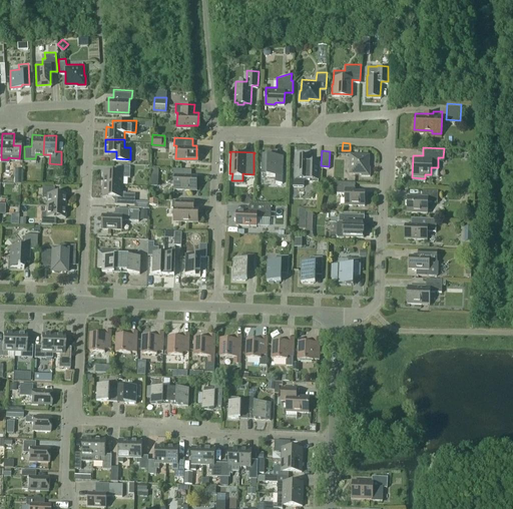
[(283,180),(284,153),(262,152),(262,160),(261,160),(261,165),(262,165),(262,173),(276,173),(276,180),(282,180),(283,180)]
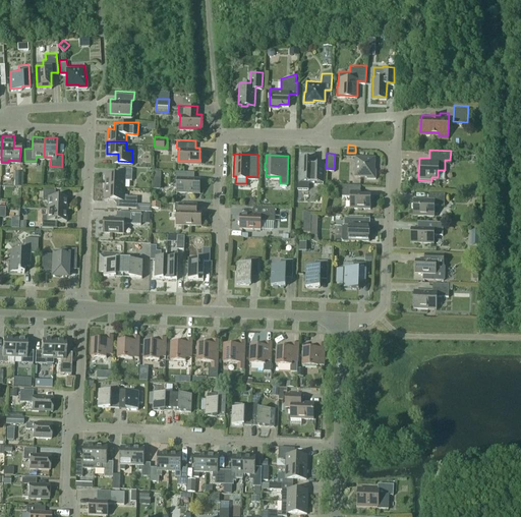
[(375,176),(375,167),(374,167),(374,155),(355,155),(354,174),(366,174),(366,176),(375,176)]
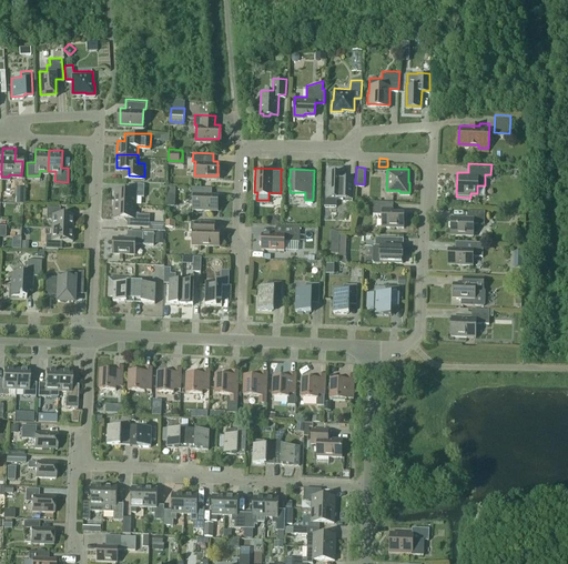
[(344,181),(344,171),(327,171),(326,194),(325,194),(325,203),(336,204),(336,195),(343,195),(343,200),(352,200),(353,182),(344,181)]
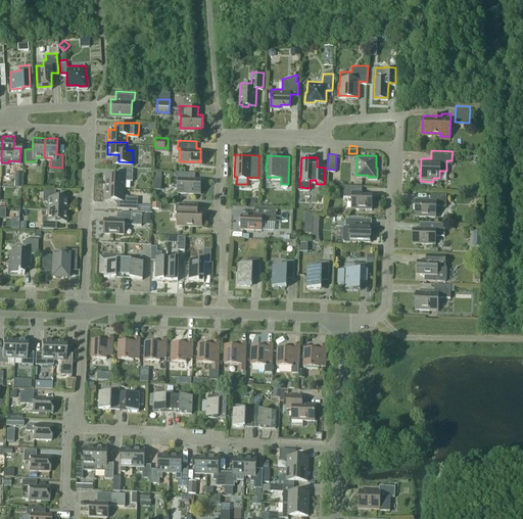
[(106,173),(105,186),(125,186),(126,178),(132,179),(133,167),(119,167),(119,174),(106,173)]
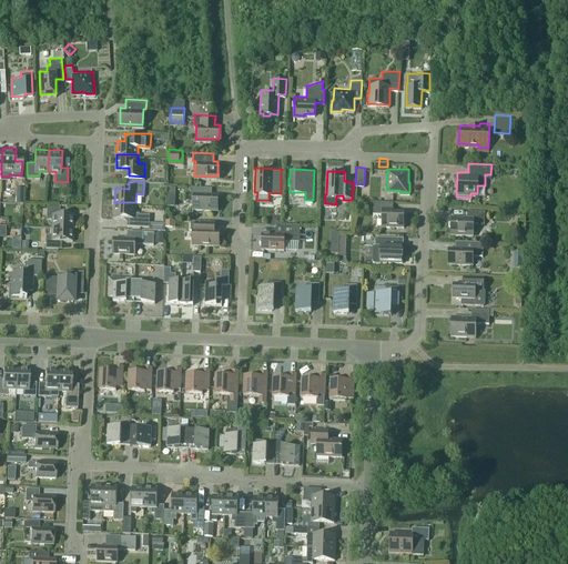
[(215,208),(216,193),(212,192),(212,185),(191,184),(191,192),(193,192),(193,207),(215,208)]
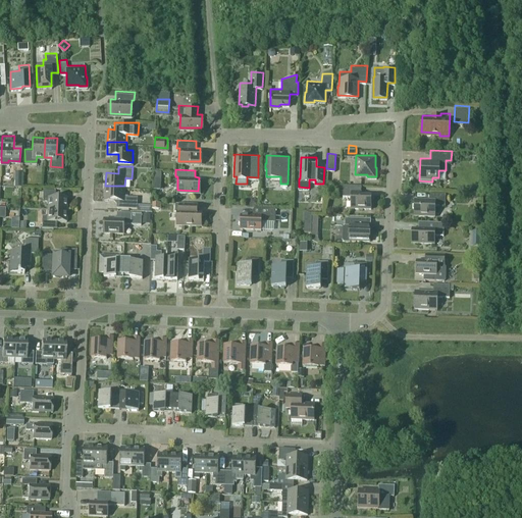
[(370,206),(371,194),(361,194),(361,184),(343,183),(343,194),(352,194),(351,206),(370,206)]
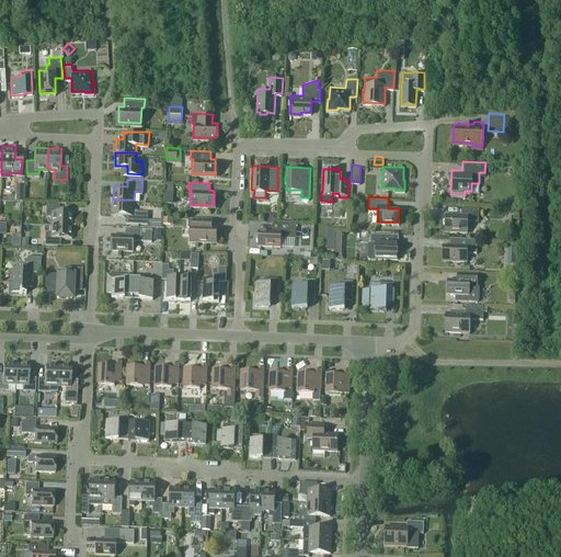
[(134,200),(113,200),(113,213),(126,213),(125,220),(147,222),(148,209),(134,208),(134,200)]
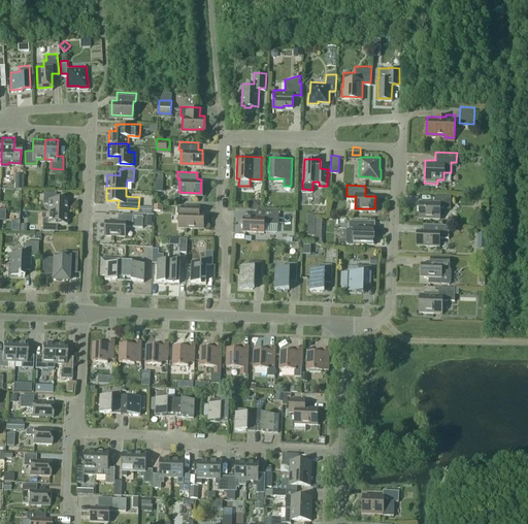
[(48,201),(47,208),(68,209),(68,197),(56,197),(56,190),(43,190),(43,201),(48,201)]
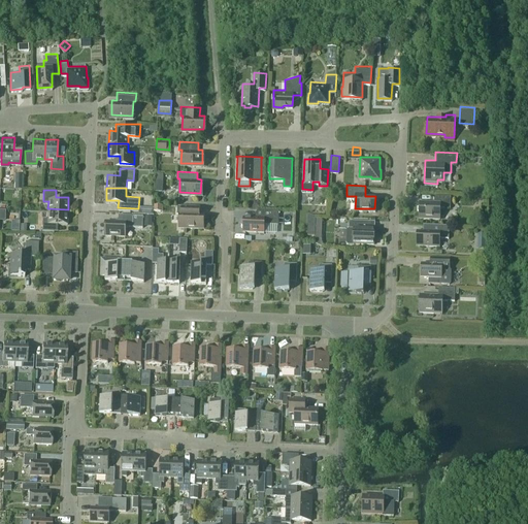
[(450,205),(451,194),(434,193),(434,200),(420,200),(419,216),(439,216),(439,205),(450,205)]
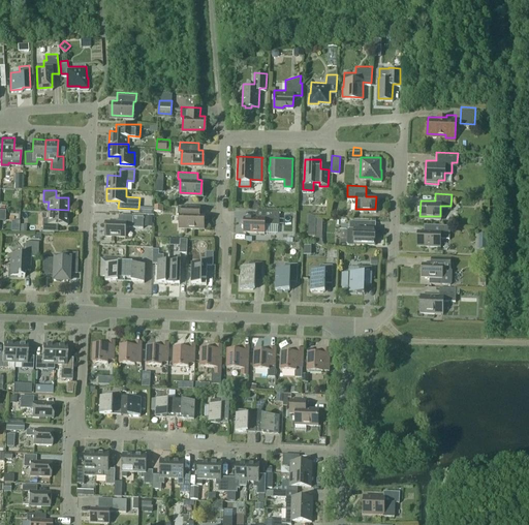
[(203,226),(203,212),(198,212),(198,204),(178,204),(177,212),(180,212),(179,225),(203,226)]
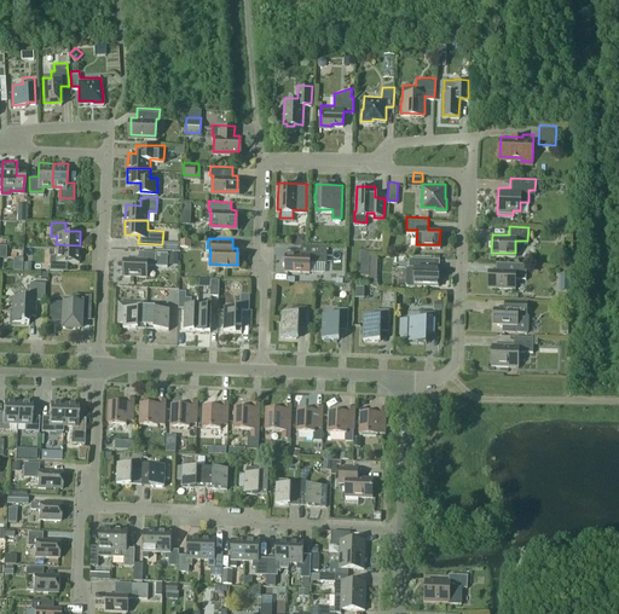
[(301,243),(301,252),(285,250),(285,268),(310,270),(310,260),(327,260),(327,243),(301,243)]
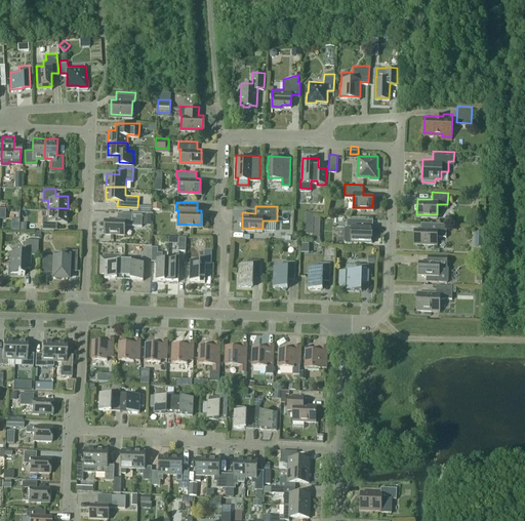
[(68,208),(47,207),(47,214),(42,214),(42,227),(54,227),(54,219),(67,221),(68,208)]
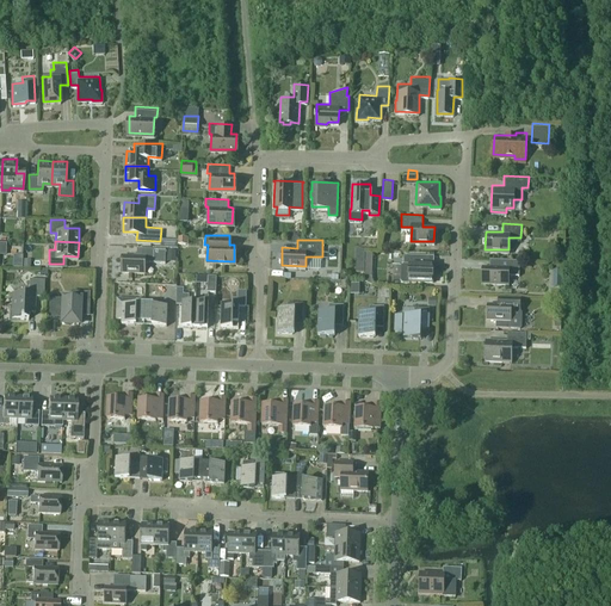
[(122,253),(122,270),(144,270),(146,259),(165,260),(166,247),(137,246),(137,253),(122,253)]
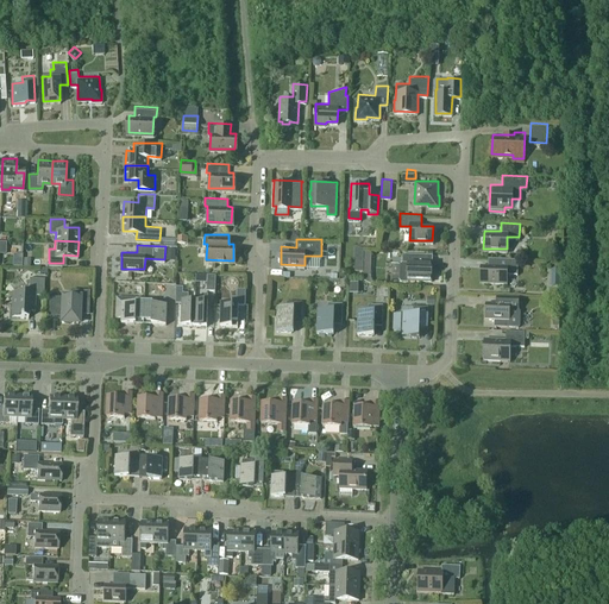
[(431,278),(432,262),(428,262),(428,252),(402,251),(402,260),(400,262),(399,277),(401,280),(408,280),(408,277),(431,278)]
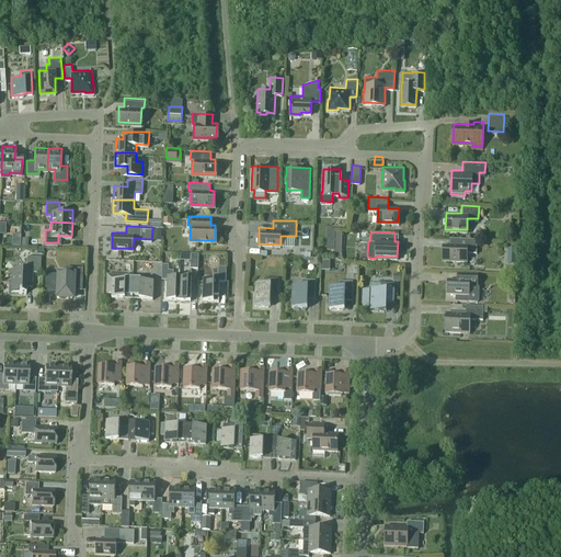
[(477,251),(477,237),(449,236),(449,243),(445,243),(444,258),(467,259),(467,250),(477,251)]
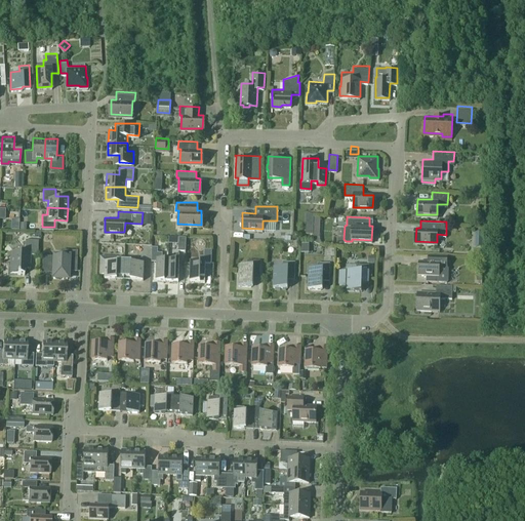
[(38,252),(38,238),(25,237),(25,249),(10,249),(10,263),(8,263),(8,271),(24,272),(25,266),(30,267),(30,251),(38,252)]
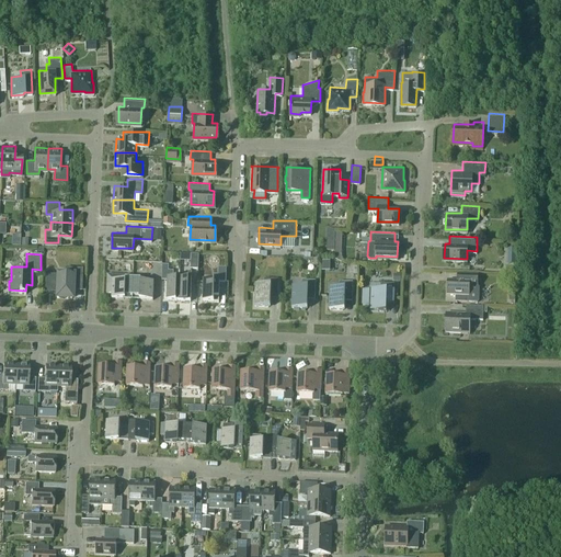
[(168,297),(179,298),(180,275),(173,275),(173,268),(169,266),(169,261),(162,261),(162,277),(168,277),(168,297)]
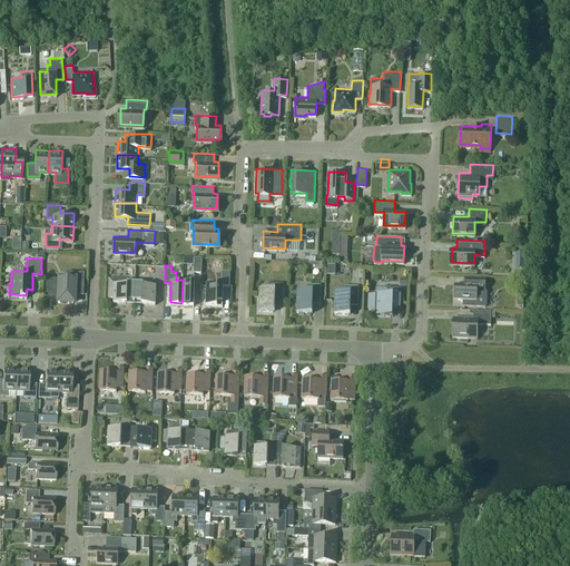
[(364,266),(355,266),(355,276),(363,276),(364,266)]
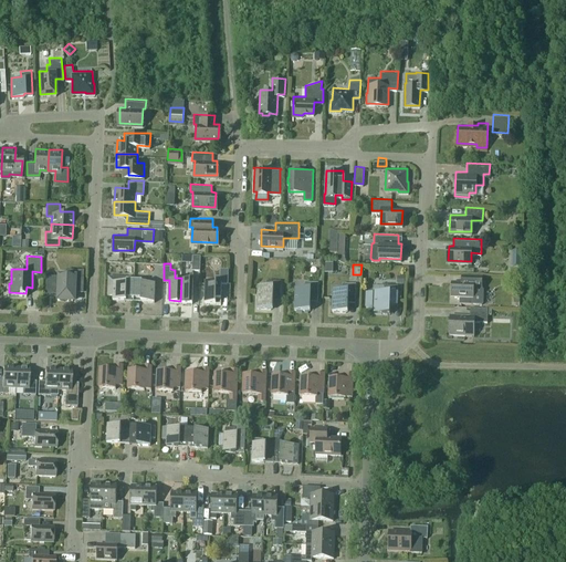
[(205,301),(221,302),(221,281),(228,281),(228,267),(220,267),(220,273),(215,273),(215,280),(206,280),(205,301)]
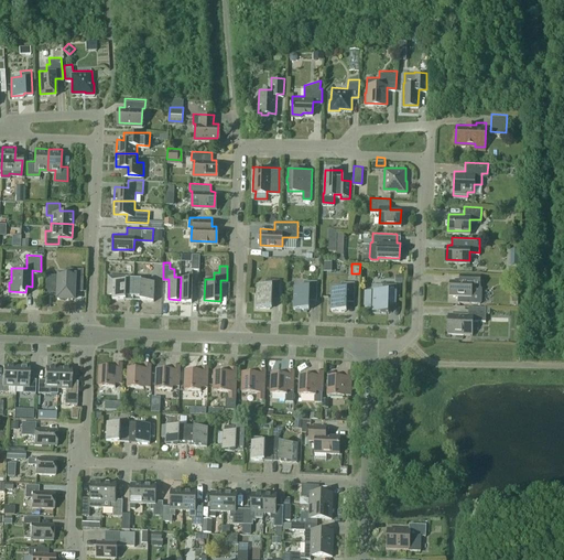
[(45,289),(57,289),(57,295),(73,297),(73,288),(82,288),(83,267),(67,267),(66,273),(45,272),(45,289)]
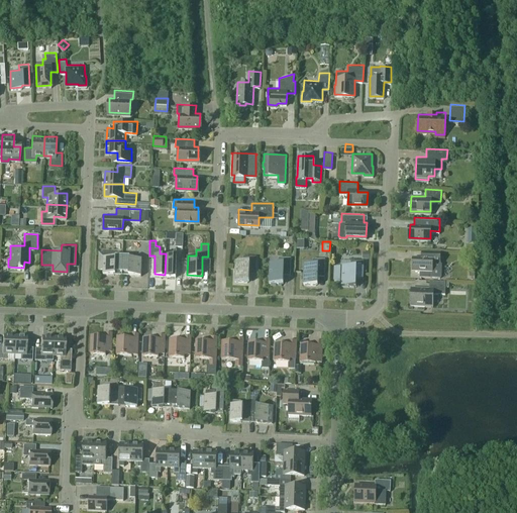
[(176,275),(176,246),(172,246),(171,253),(166,253),(165,275),(176,275)]
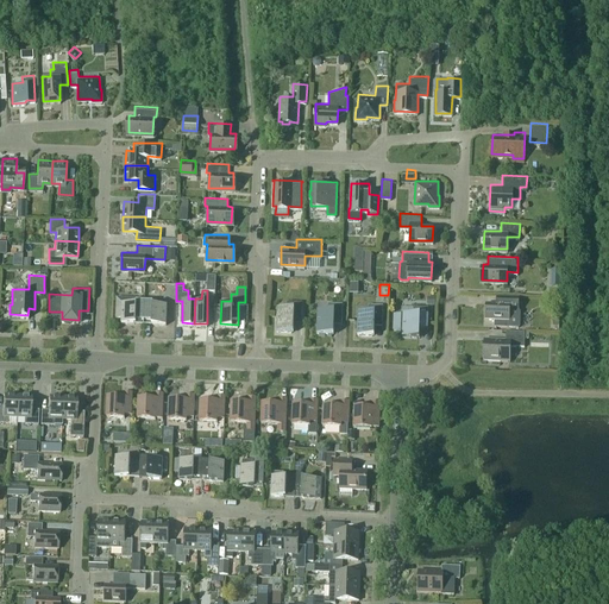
[(519,306),(519,295),(497,294),(496,301),(485,301),(485,316),(495,316),(495,323),(518,325),(520,323),(521,308),(519,306)]
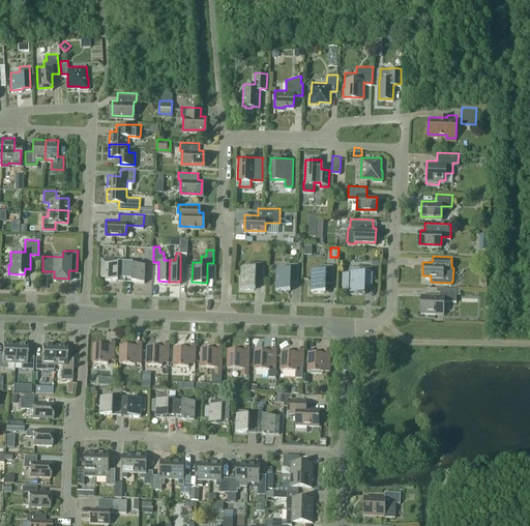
[(125,276),(125,260),(102,259),(101,260),(100,273),(101,274),(106,274),(106,279),(116,280),(118,278),(125,278),(125,276)]
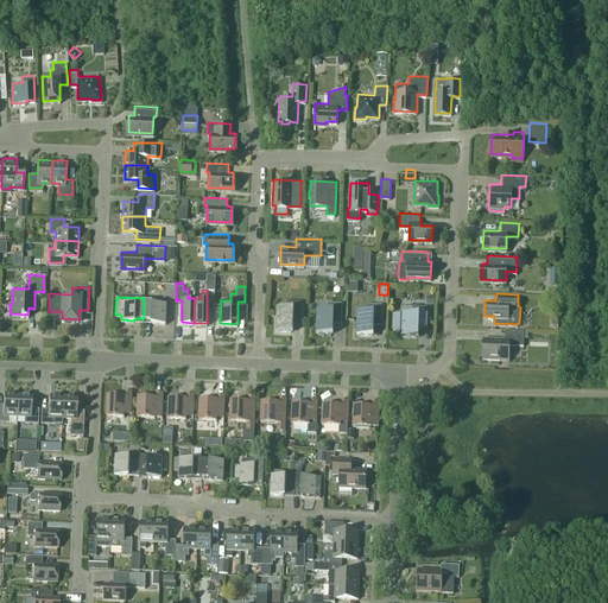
[(165,322),(166,302),(156,302),(156,298),(144,298),(144,304),(144,317),(151,317),(151,319),(153,321),(165,322)]
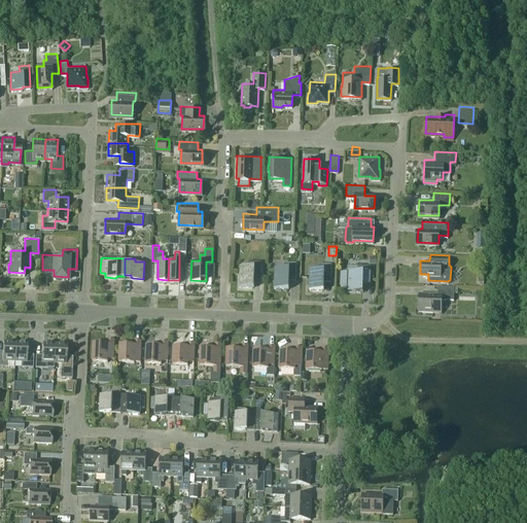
[(260,273),(261,258),(248,258),(248,265),(240,265),(239,285),(252,285),(253,283),(254,273),(260,273)]
